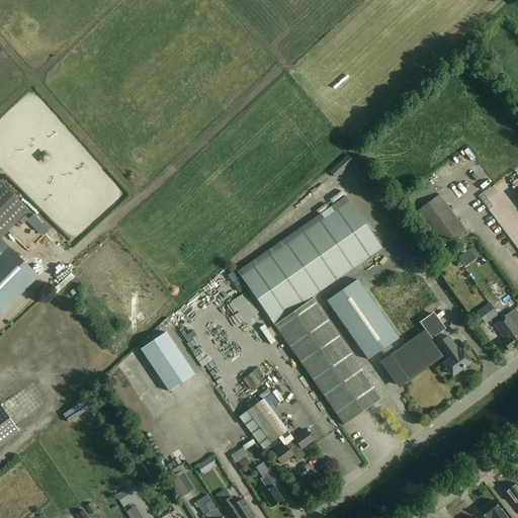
[(351,184),(350,179),(356,177),(351,162),(330,170),(337,189),(351,184)]
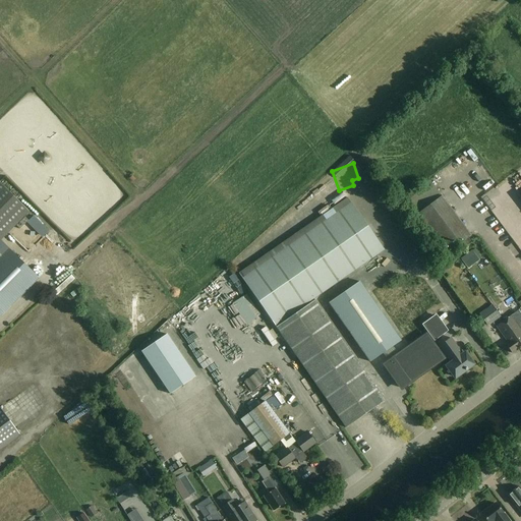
[(30,213),(0,182),(0,319),(29,291),(40,279),(10,248),(2,240),(30,213)]
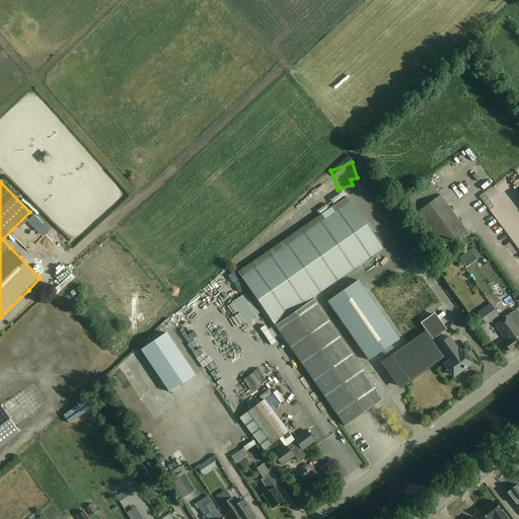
[(411,217),(439,256),(457,243),(460,247),(469,240),(466,236),(469,234),(441,196),(411,217)]
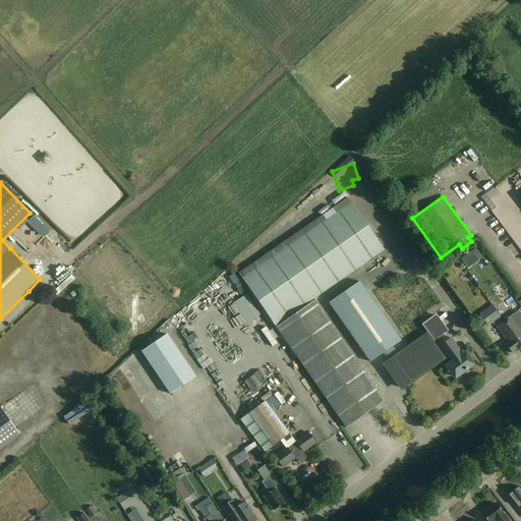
[(385,250),(348,198),(239,273),(346,427),(385,401),(314,299),(385,250)]
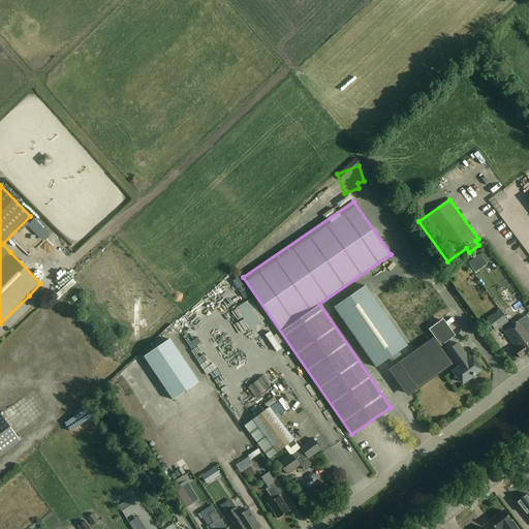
[(43,226),(31,234),(37,245),(50,239),(43,226)]
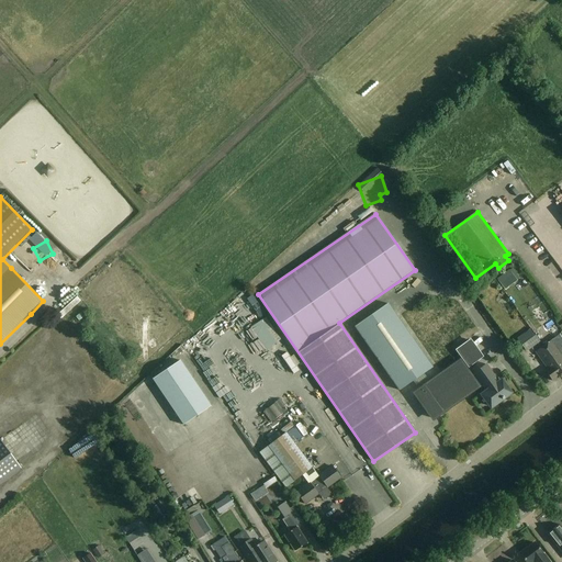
[(14,258),(24,269),(34,258),(24,248),(14,258)]
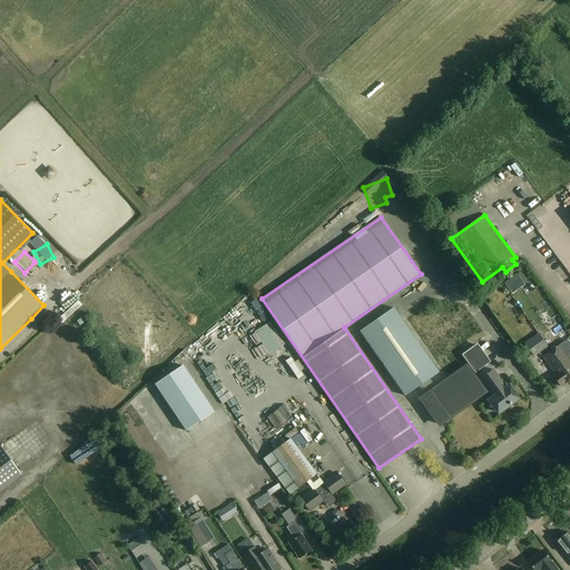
[(439,373),(394,308),(361,332),(405,396),(439,373)]
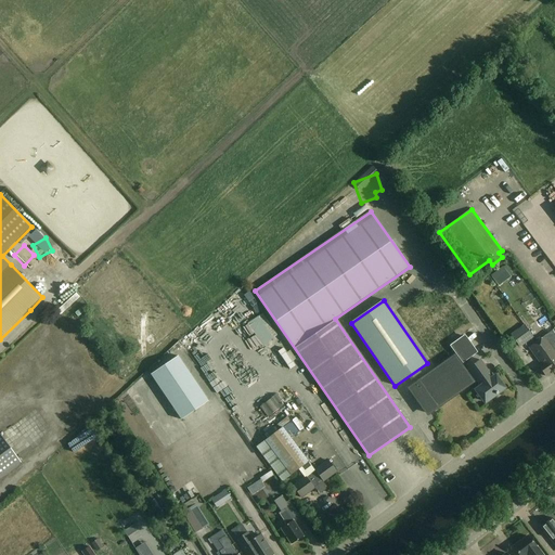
[(534,323),(540,320),(532,308),(527,312),(534,323)]
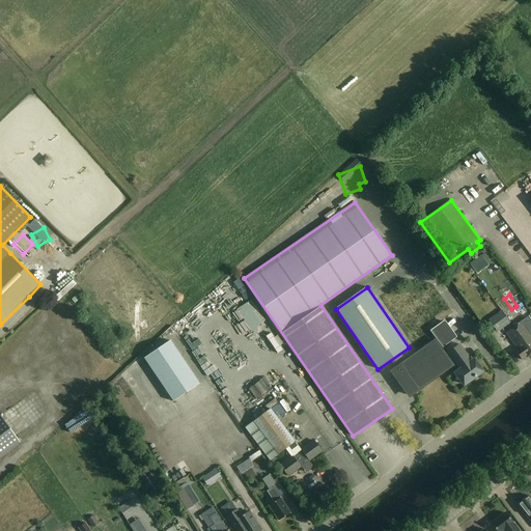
[(80,298),(71,305),(74,309),(83,302),(80,298)]
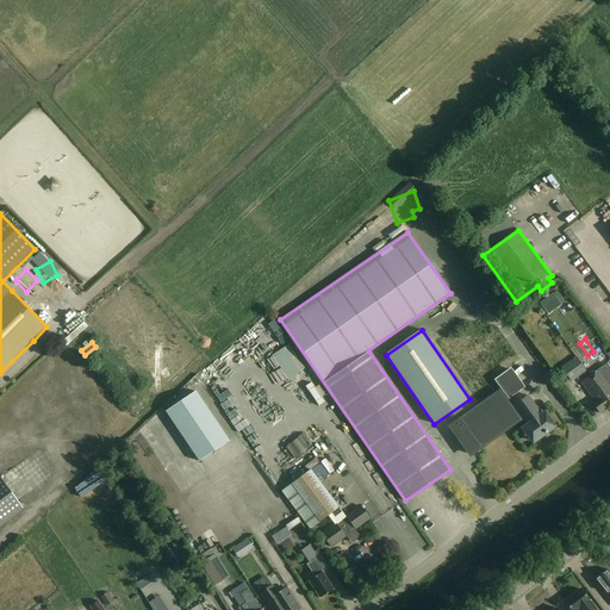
[(586,371),(577,356),(561,367),(572,381),(586,371)]
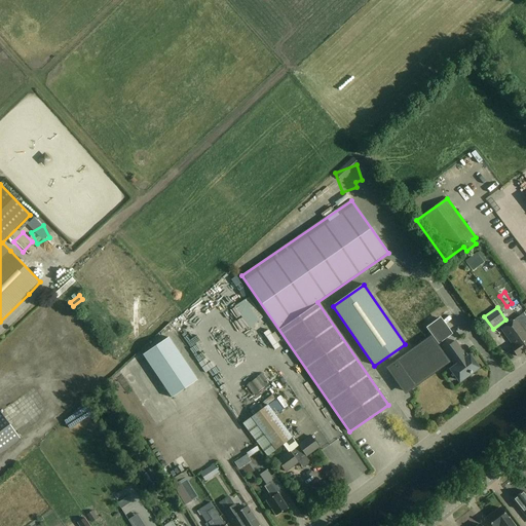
[(70,312),(66,315),(80,334),(85,331),(70,312)]
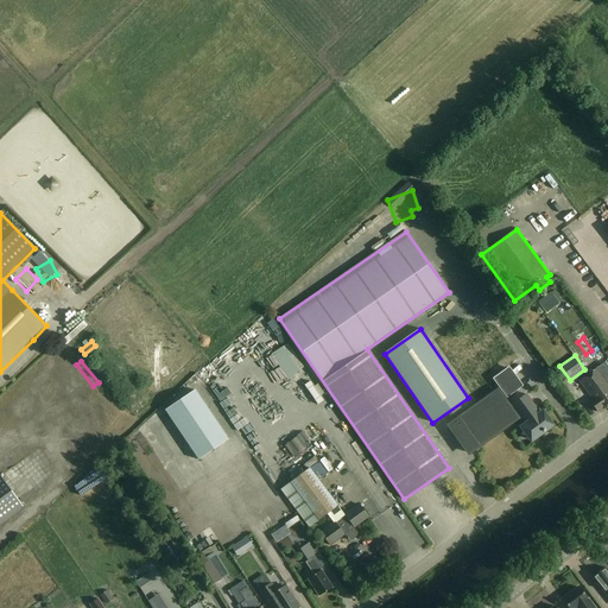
[(521,387),(507,368),(493,379),(507,398),(521,387)]
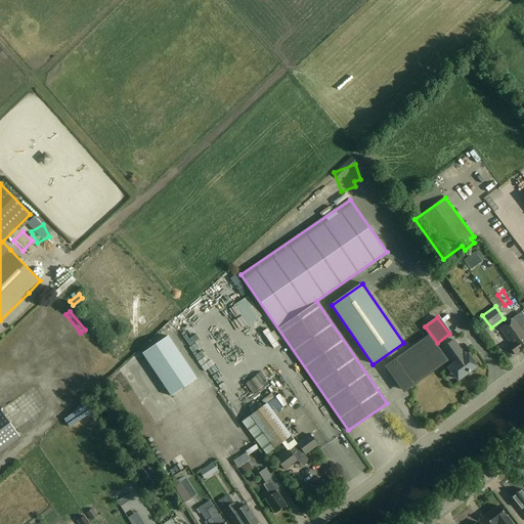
[(517,343),(522,350),(523,348),(523,331),(523,330),(515,317),(507,323),(520,341),(517,343)]
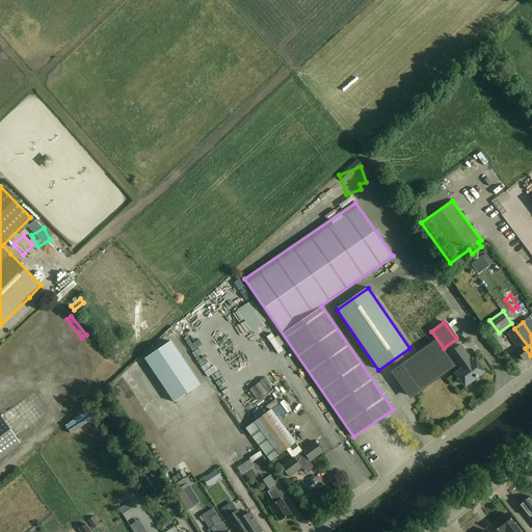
[(528,346),(514,328),(507,334),(521,351),(517,352),(524,361),(530,355),(525,348),(528,346)]
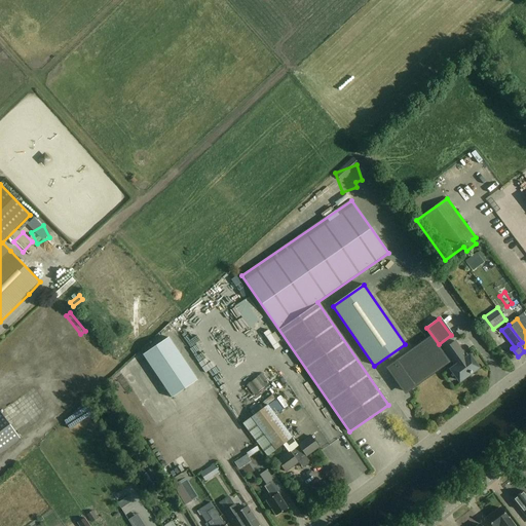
[(197,380),(168,337),(143,354),(172,398),(197,380)]
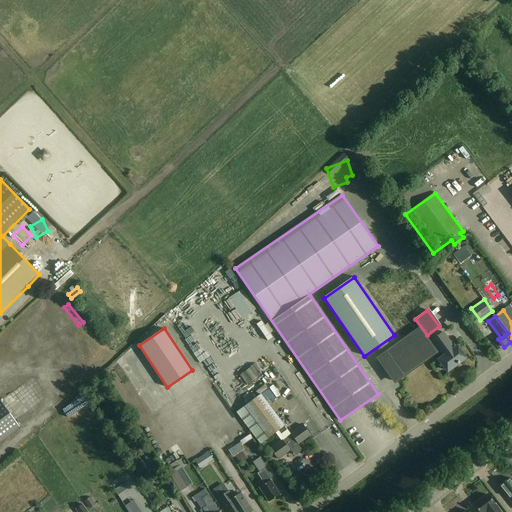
[(429,344),(419,329),(378,359),(395,381),(438,350),(443,357),(439,360),(447,371),(457,363),(458,364),(459,363),(459,362),(465,358),(457,347),(455,348),(443,332),(431,341),(432,342),(429,344)]
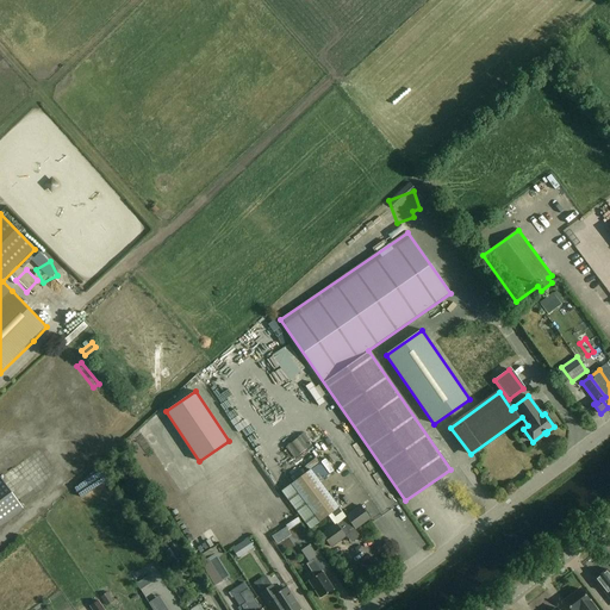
[(304,434),(286,447),(296,459),(313,446),(304,434)]
